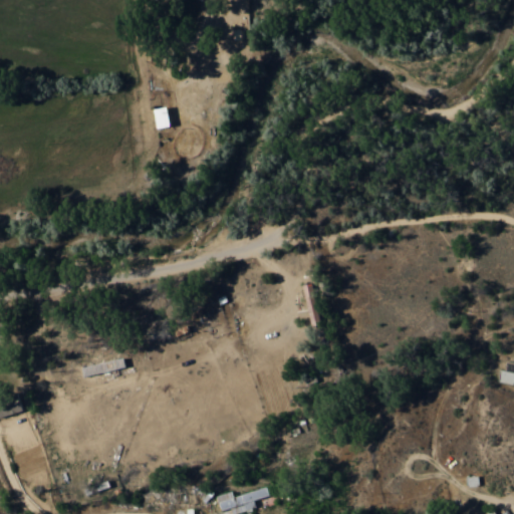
[(159,127),(173,124),(169,105),(155,108),(159,127)]
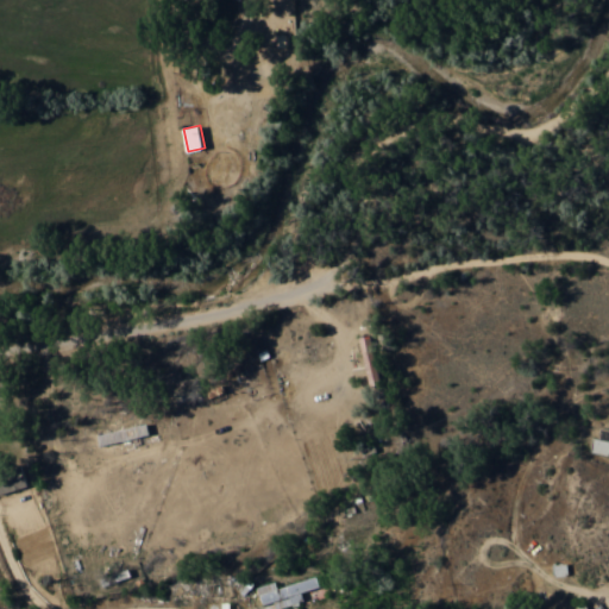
[(372,334),(358,337),(368,384),(382,381),(372,334)]
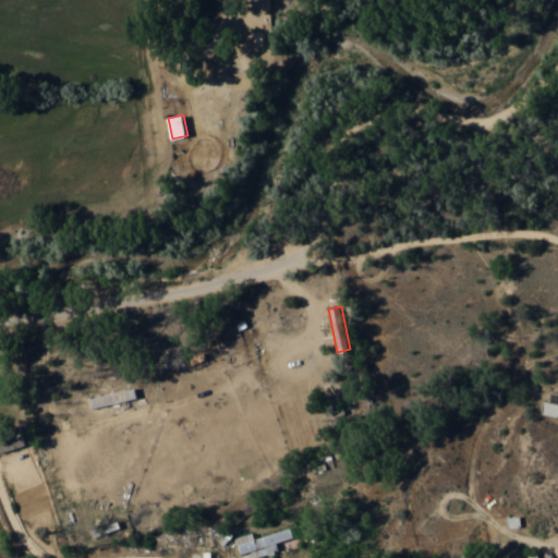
[(542,413),(557,416),(557,410),(557,391),(552,391),(549,400),(544,399),(542,413)]
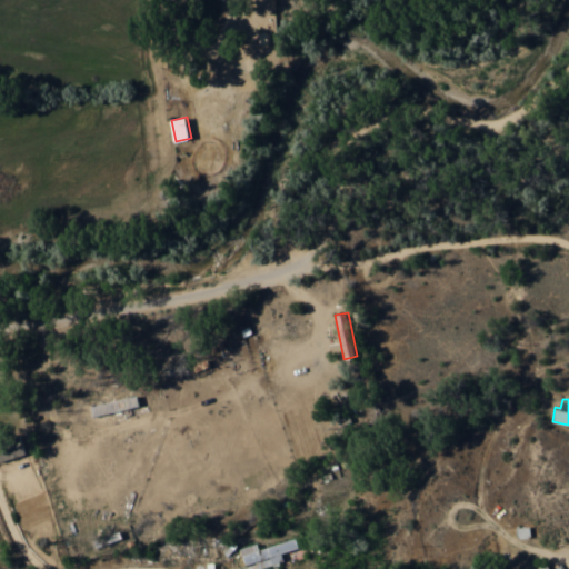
[(0,461),(26,452),(19,433),(0,439),(0,461)]
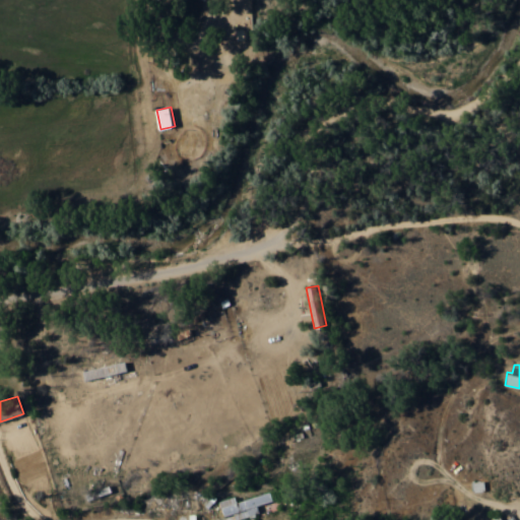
[(485,490),(484,480),(472,481),(473,492),(485,490)]
